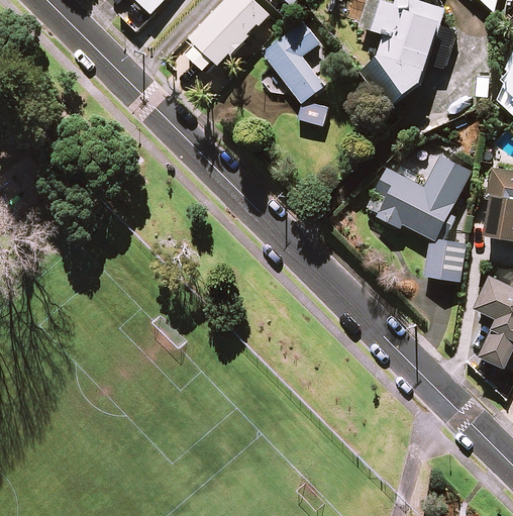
[(127,0),(116,13),(134,30),(162,0),(127,0)]
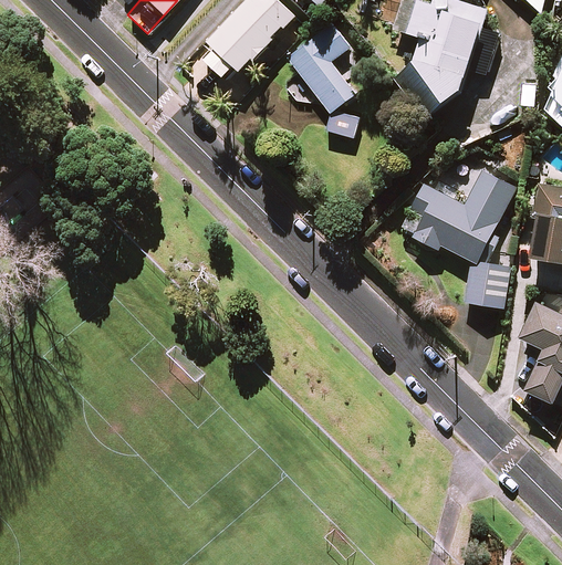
[(294,14),(278,0),(245,0),(208,40),(217,48),(206,60),(225,76),(235,65),(241,71),(294,14)]
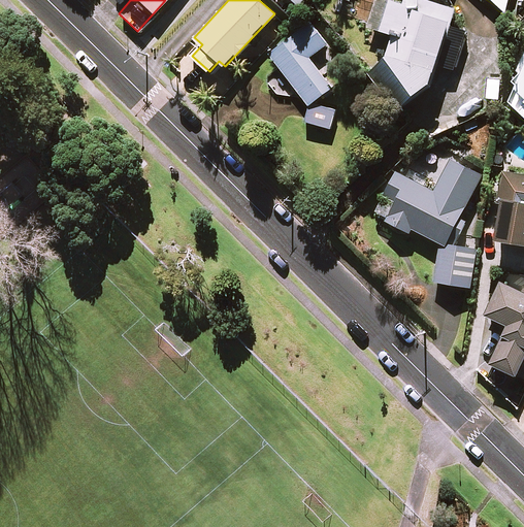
[(431,87),(453,7),(425,0),(399,0),(399,4),(378,0),(372,0),(366,31),(388,35),(384,56),(365,70),(398,112),(431,87)]
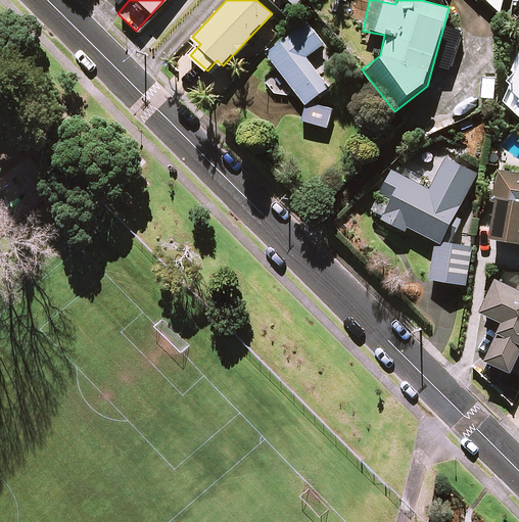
[(479,0),(492,11),(496,0),(479,0)]
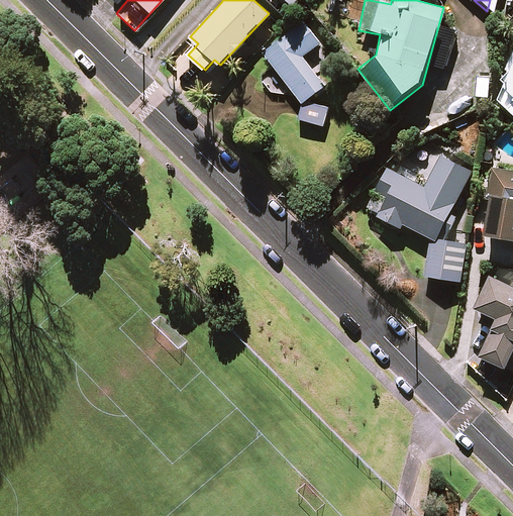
[(301,104),(297,119),(322,126),(328,100),(313,94),(337,77),(314,46),(318,43),(302,23),(263,53),(271,64),(268,66),(266,68),(264,69),(262,72),(261,74),(260,77),(260,79),(260,82),(261,85),(262,87),(264,89),(266,91),(268,93),(270,94),(273,94),(275,95),(278,94),(281,94),(283,93),(285,91),(289,88),(301,104)]
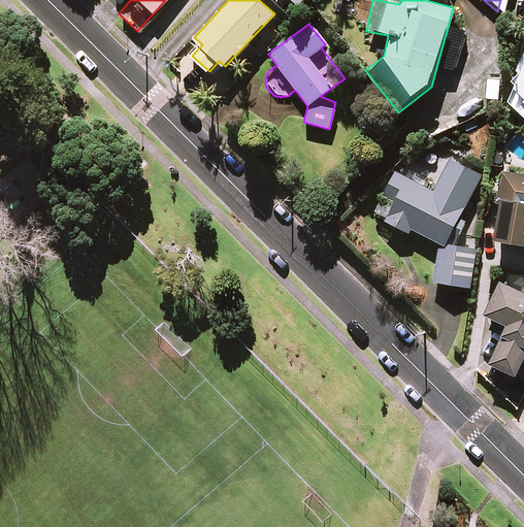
[(523,46),(512,84),(516,89),(505,100),(523,118),(523,46)]
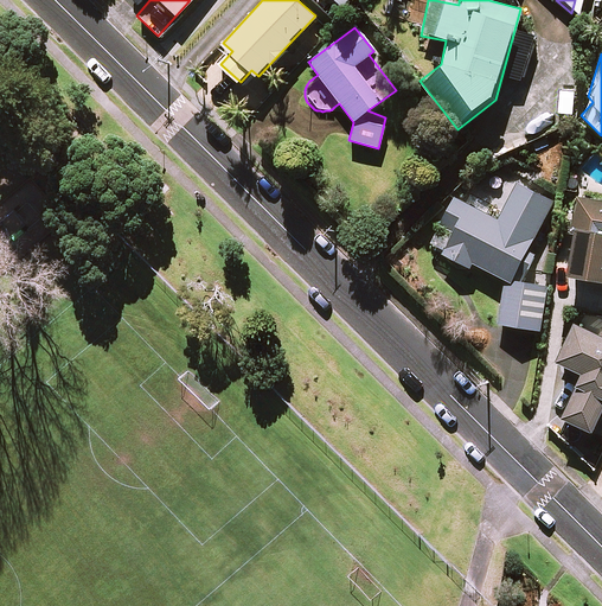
[(537,254),(527,249),(551,201),(514,183),(497,219),(452,197),(428,247),(467,267),(469,262),(503,279),(495,323),(538,330),(545,285),(531,281),(536,274),(529,270),(537,254)]
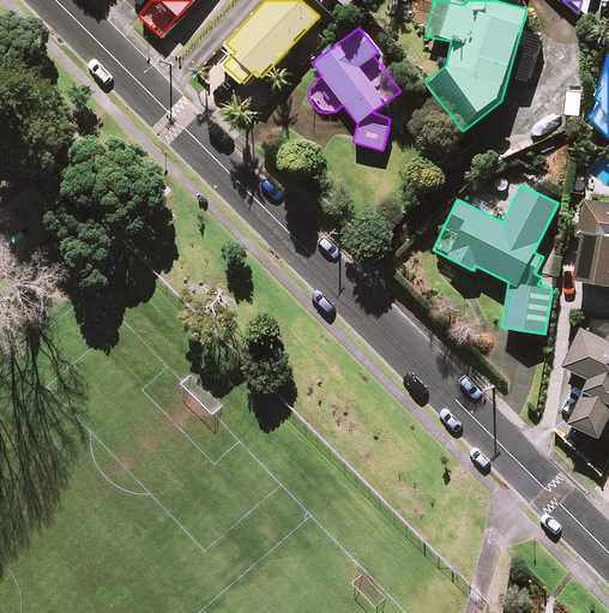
[(608,287),(608,202),(583,199),(580,223),(579,224),(573,284),(608,287)]
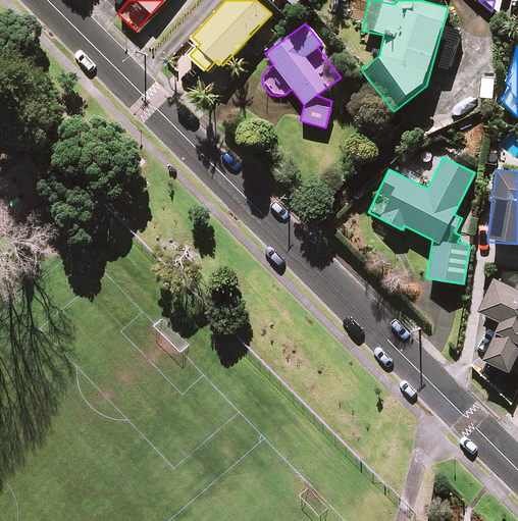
[(517,285),(495,276),(479,311),(501,320),(483,359),(517,373),(517,285)]
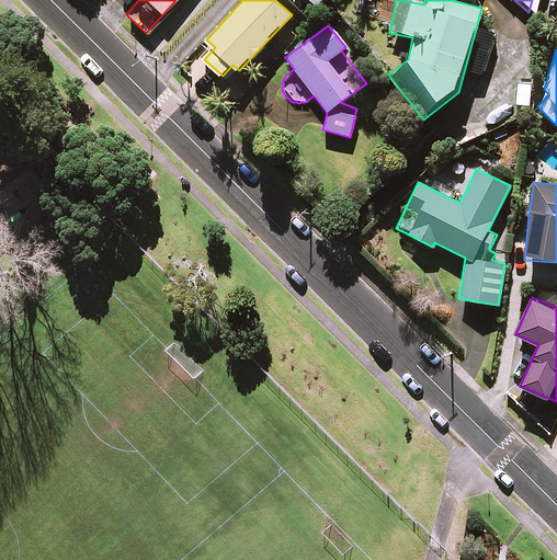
All buildings are outlined.
